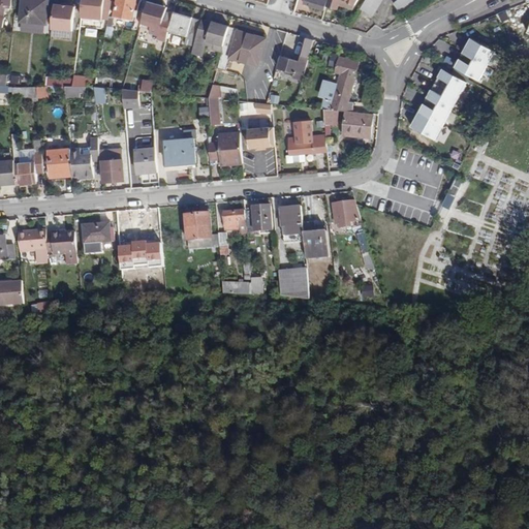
[(3,8),(9,8),(10,0),(0,0),(0,26),(2,26),(3,8)]
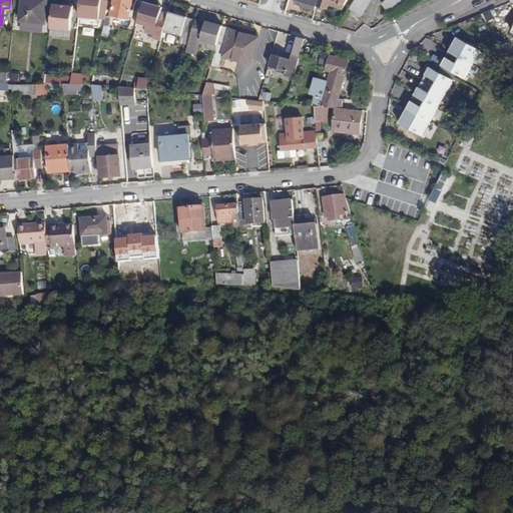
[(22,0),(21,20),(44,23),(47,0),(22,0)]
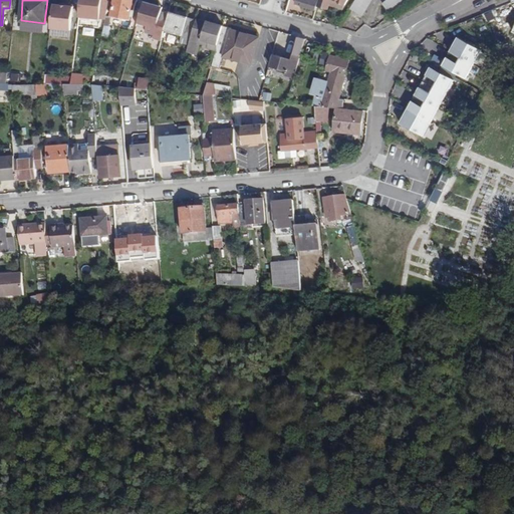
[(104,25),(105,17),(108,0),(81,0),(81,10),(100,12),(99,24),(104,25)]
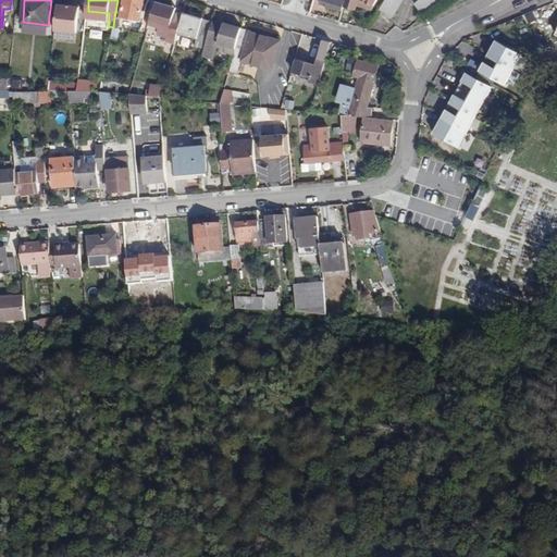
[(144,0),(124,0),(121,16),(139,20),(140,16),(145,16),(146,12),(143,11),(144,0)]
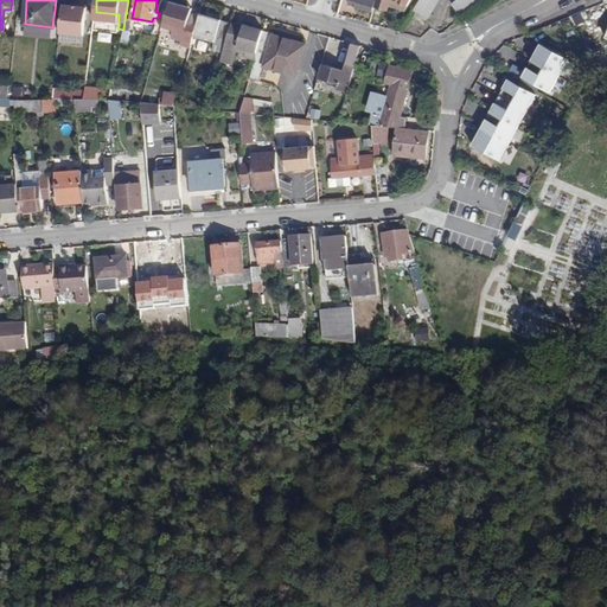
[(350,0),(350,5),(370,11),(372,0),(350,0)]
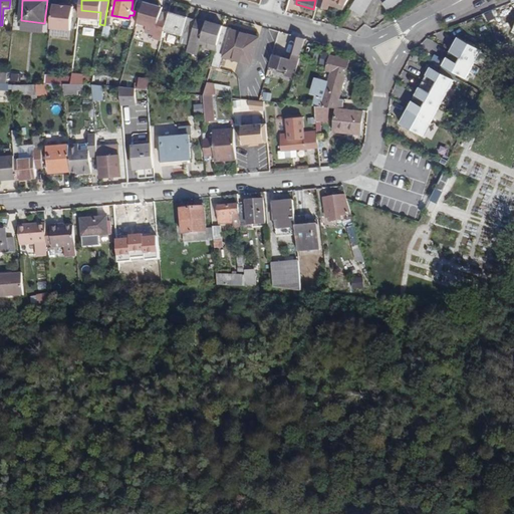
[(317,0),(316,6),(327,9),(328,5),(329,0),(344,5),(347,0),(317,0)]
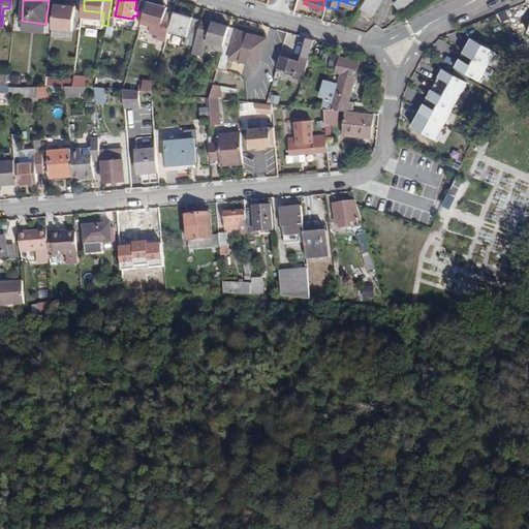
[(339,0),(338,5),(352,9),(354,5),(339,0)]
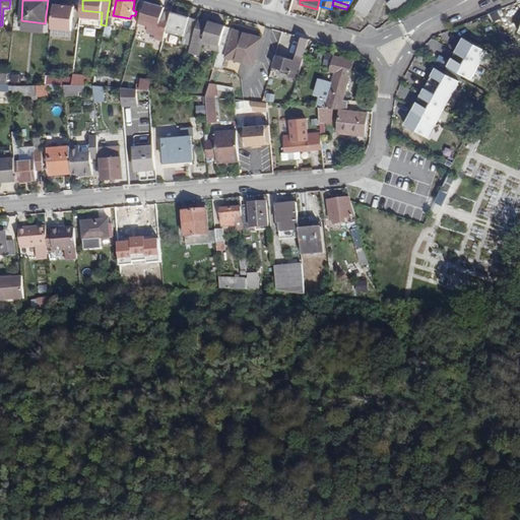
[(359,0),(354,8),(365,15),(374,0),(359,0)]
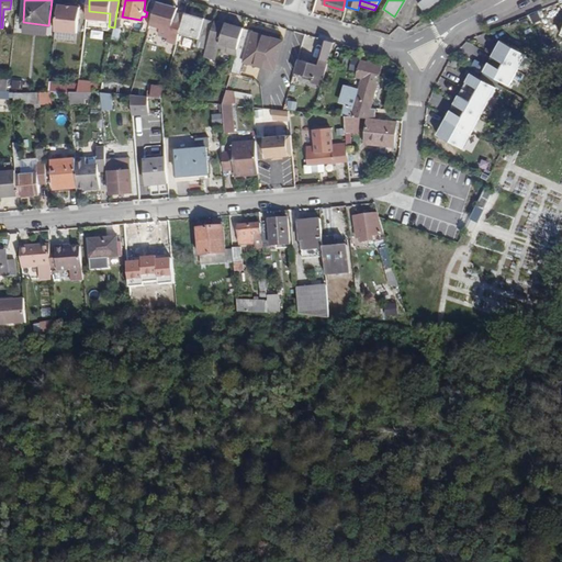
[(447,0),(424,0),(419,4),(428,17),(447,0)]
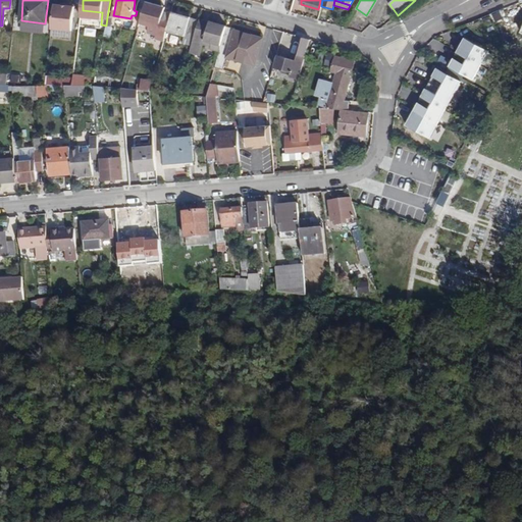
[(158,4),(146,1),(141,21),(150,24),(148,32),(157,35),(156,38),(164,40),(166,32),(171,14),(164,12),(157,10),(158,4)]
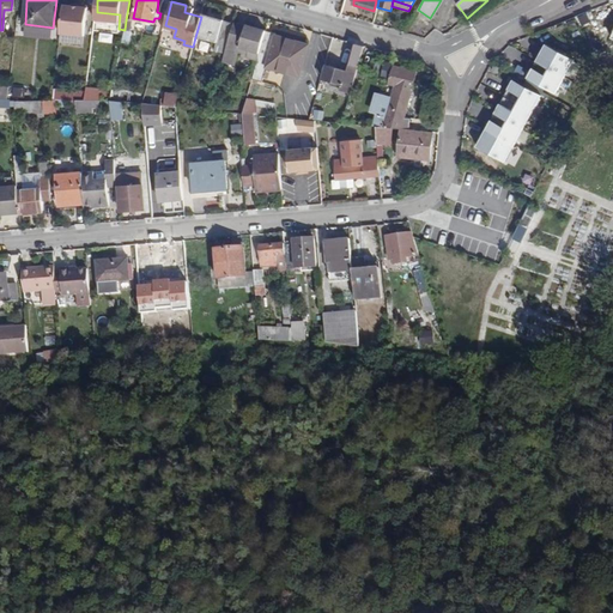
[(62,5),(60,32),(84,36),(87,6),(78,5),(78,6),(62,5)]
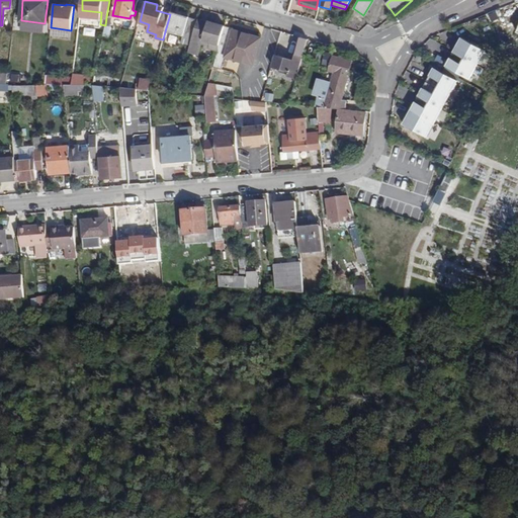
[(170,14),(165,31),(183,35),(181,42),(189,45),(197,19),(171,12),(170,14)]
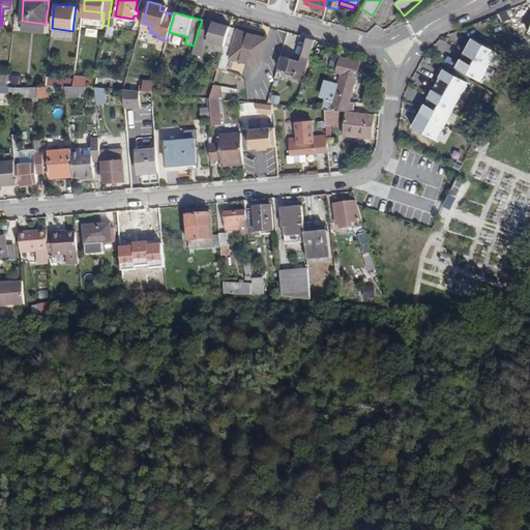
[(202,20),(194,46),(192,54),(203,57),(206,47),(208,41),(214,43),(213,49),(223,51),(230,26),(213,22),(213,23),(202,20)]
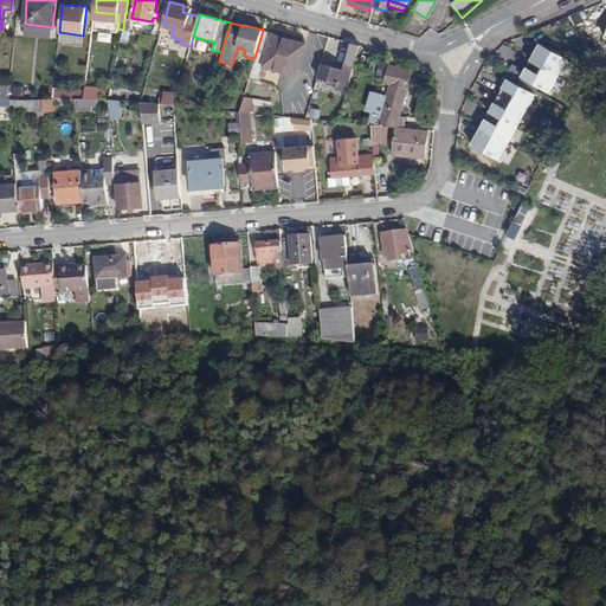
[(263,30),(255,58),(250,76),(259,78),(263,69),(274,71),(276,66),(285,70),(297,72),(304,45),(271,36),(272,33),(263,30)]
